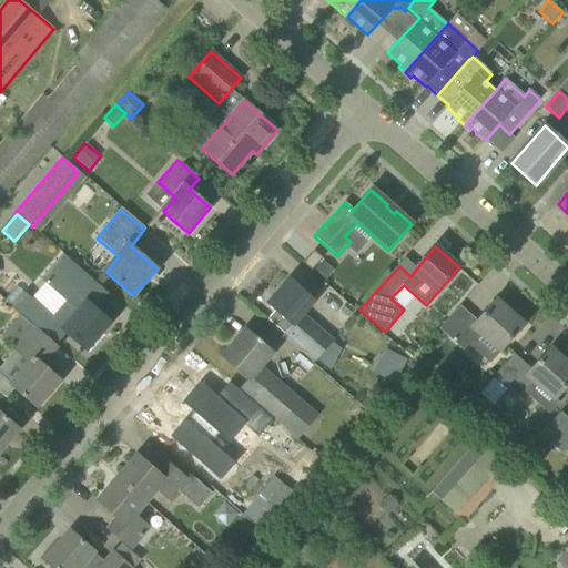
[(312,271),(322,259),(313,251),(303,263),(312,271)]
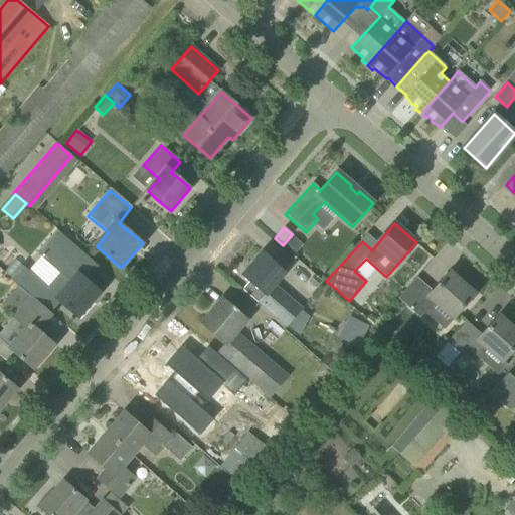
[(93,268),(57,237),(41,256),(60,273),(48,288),(23,268),(12,280),(49,310),(57,300),(78,318),(100,293),(83,279),(93,268)]
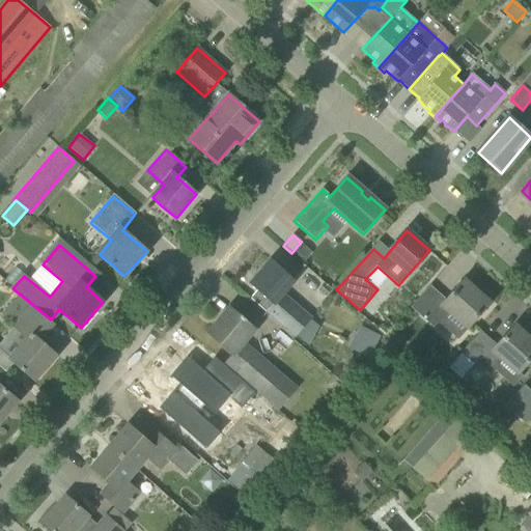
[(266,312),(284,328),(297,338),(311,322),(284,299),(297,284),(270,260),(250,284),(273,304),(266,312)]
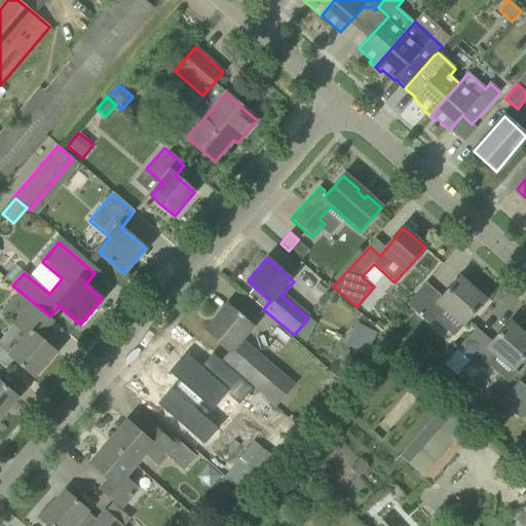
[(460,324),(484,300),(459,278),(442,298),(425,284),(407,304),(428,324),(443,308),(460,324)]
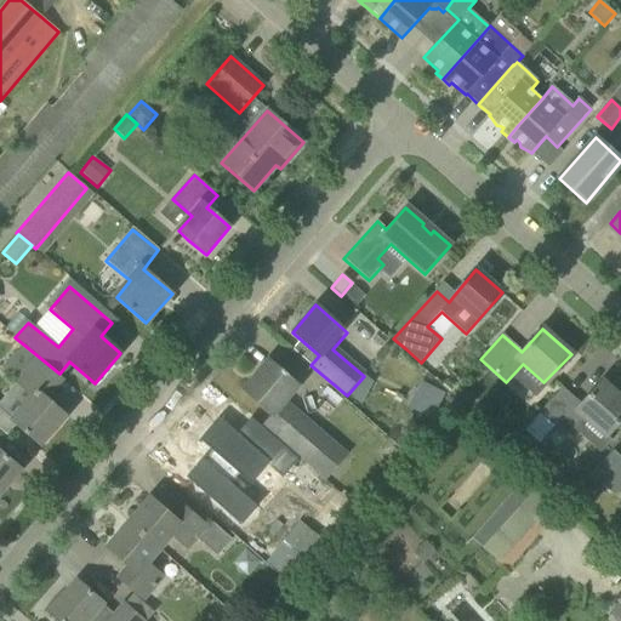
[(1,369),(18,382),(33,396),(11,421),(17,426),(40,445),(66,416),(46,399),(62,381),(21,347),(1,369)]
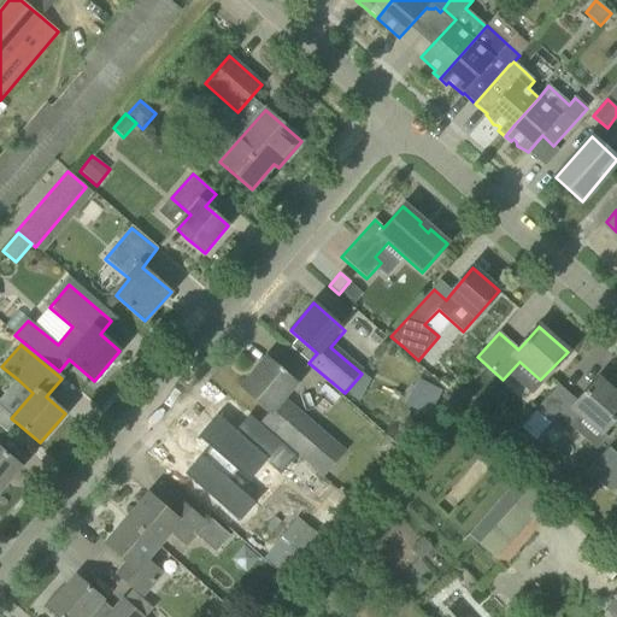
[(325,477),(345,454),(281,398),(294,382),(266,358),(241,387),(253,398),(242,409),(262,424),(264,422),(325,477)]
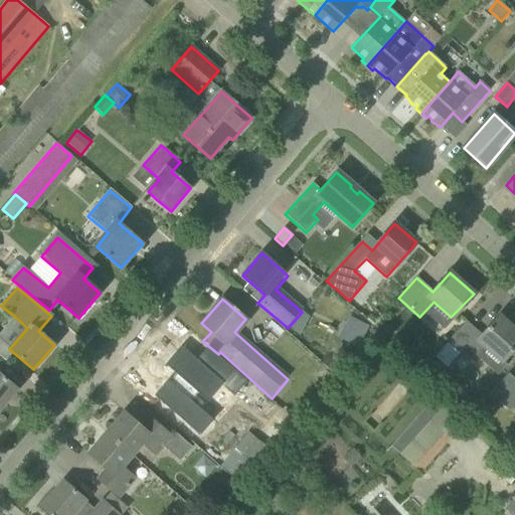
[(468,360),(474,353),(493,370),(498,375),(507,366),(502,360),(514,346),(514,330),(499,316),(481,334),(467,322),(448,343),(460,354),(468,360)]
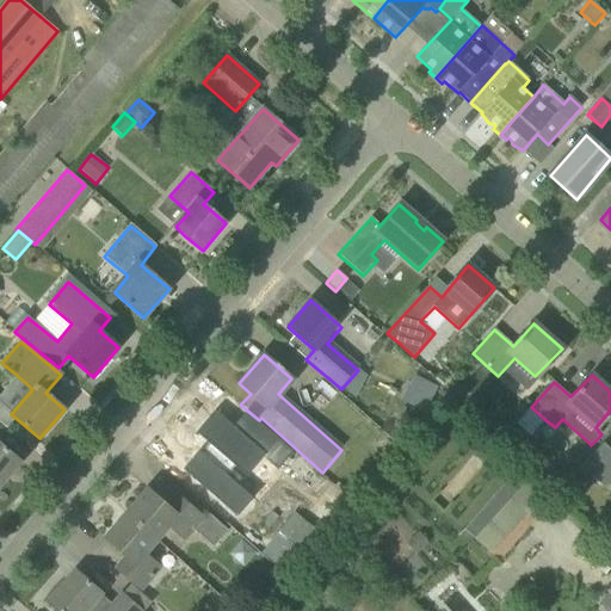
[(443,387),(437,394),(451,406),(456,399),(454,396),(460,389),(449,380),(448,381),(443,387)]
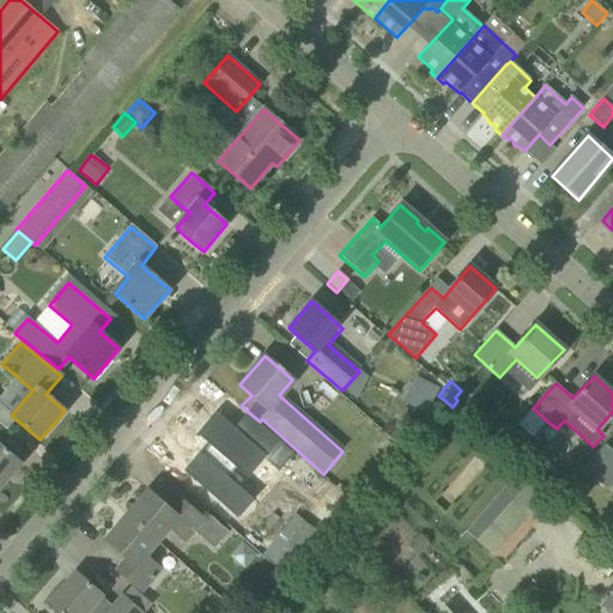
[(426,412),(436,393),(413,382),(405,401),(426,412)]
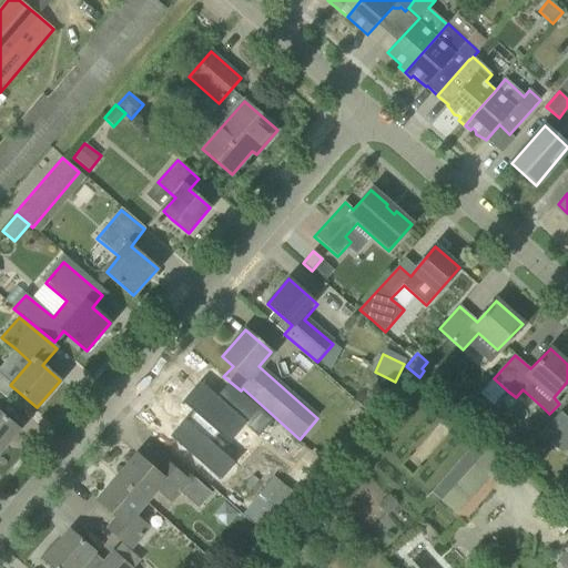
[(3,379),(0,382),(0,394),(6,399),(16,389),(10,385),(3,379)]
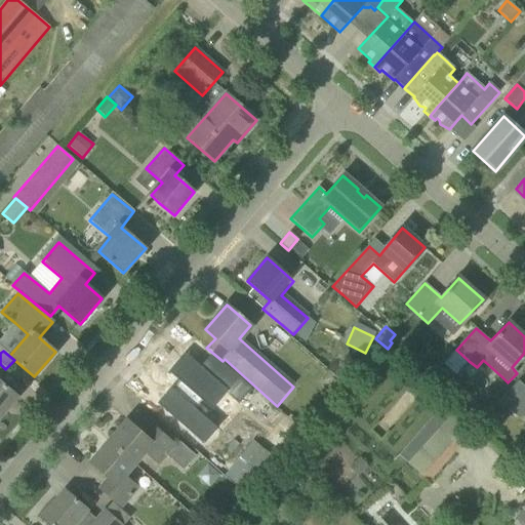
[(170,389),(157,404),(203,445),(216,430),(194,410),(201,402),(211,410),(226,394),(238,405),(251,390),(211,355),(200,368),(184,354),(167,372),(178,381),(171,390),(170,389)]
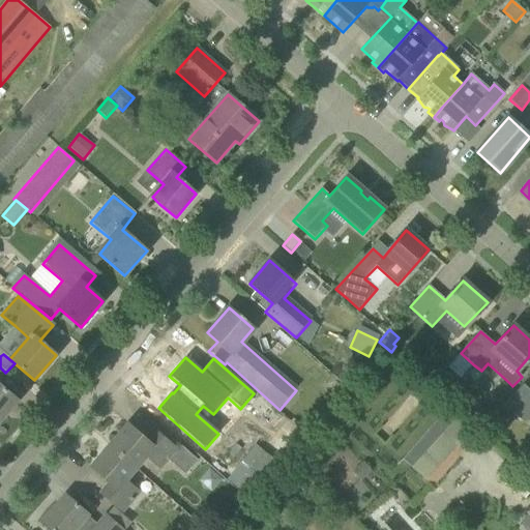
[(0,419),(17,401),(0,385),(0,379),(5,373),(0,367),(0,419)]
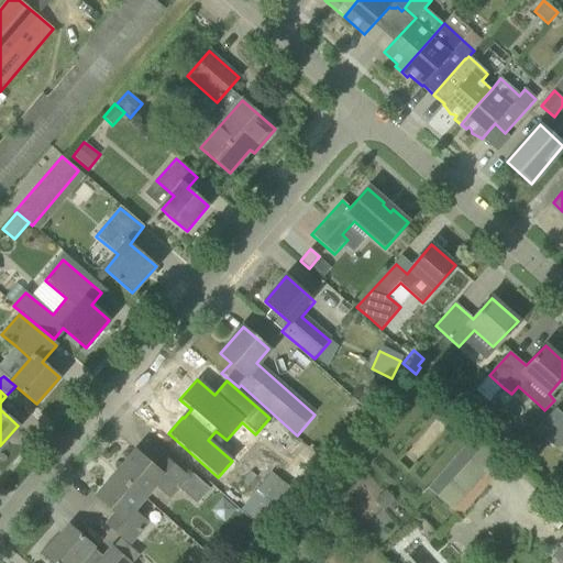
[(493,405),(489,403),(476,390),(463,405),(479,419),(493,405)]
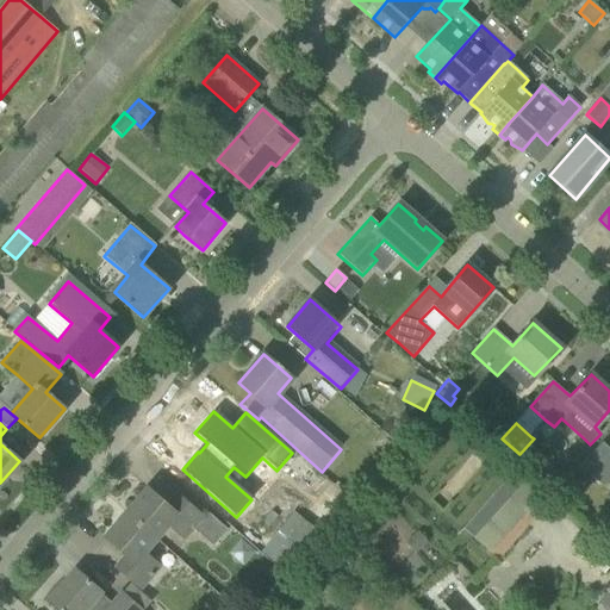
[(609,452),(602,443),(582,466),(604,487),(609,480),(609,452)]
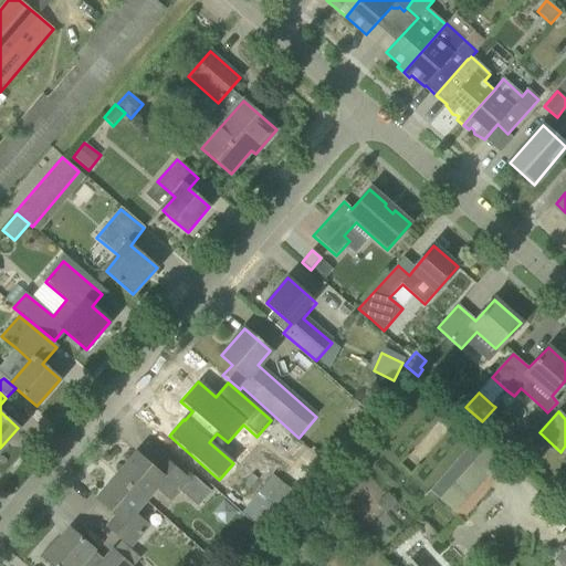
[(507,467),(488,448),(442,498),(463,515),(507,467)]
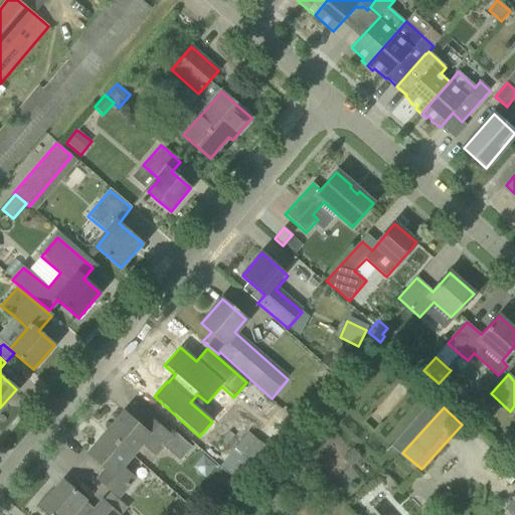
[(154,455),(161,446),(180,462),(192,449),(174,432),(170,436),(151,418),(142,428),(124,412),(106,434),(131,457),(142,444),(154,455)]
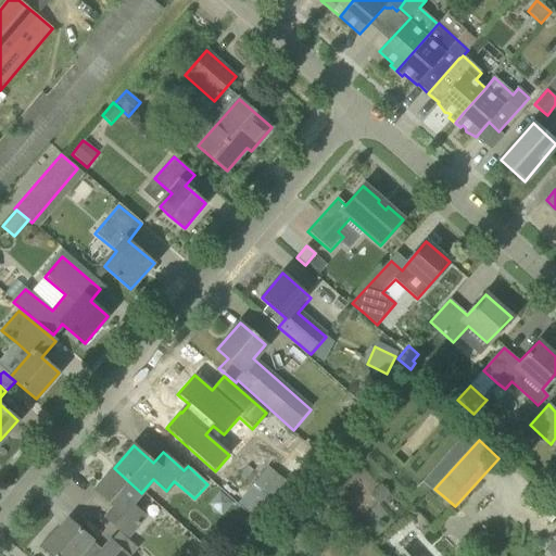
[(301,445),(294,453),(307,465),(314,457),(301,445)]
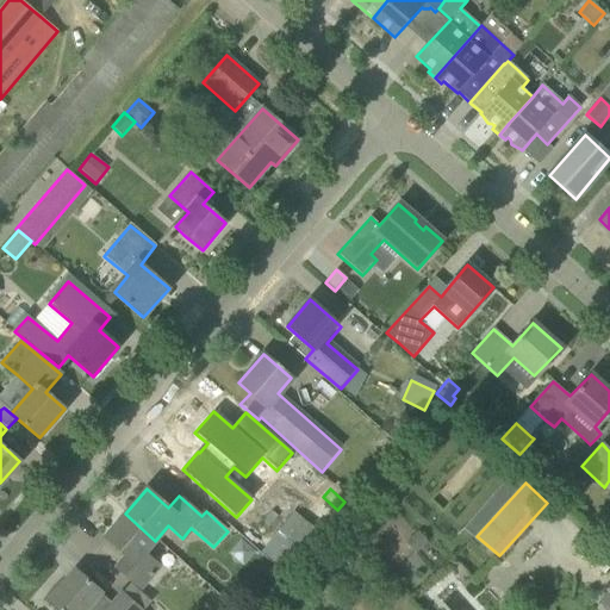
[(155,541),(125,514),(104,537),(125,556),(116,567),(138,587),(157,565),(144,553),(155,541)]
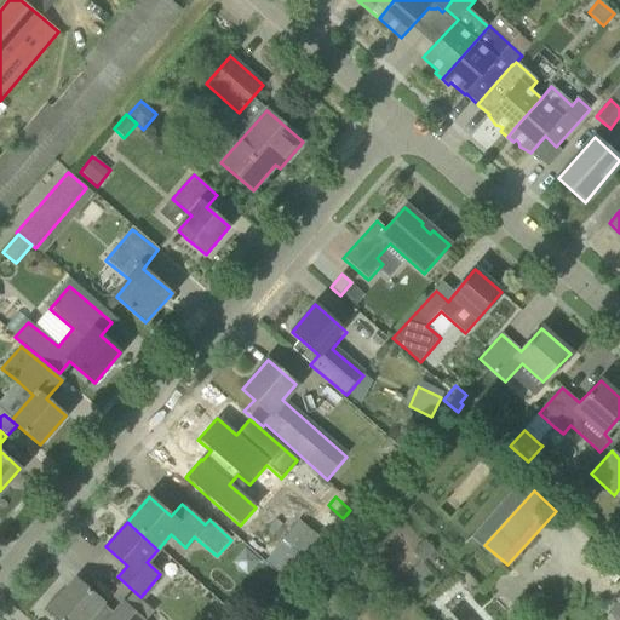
[(619,566),(600,547),(587,561),(614,584),(619,577),(619,566)]
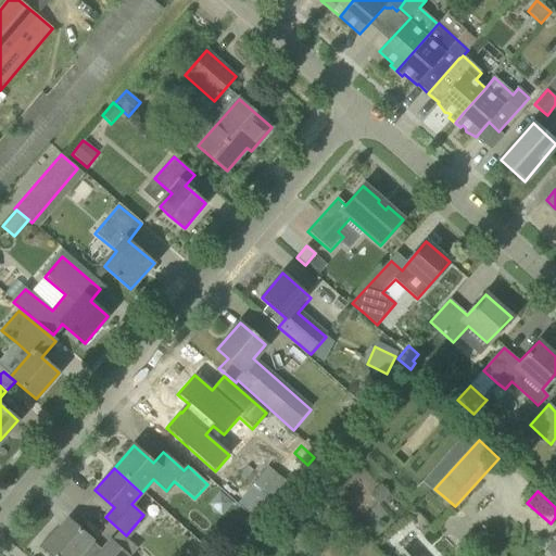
[(248,517),(240,527),(251,535),(258,526),(248,517)]
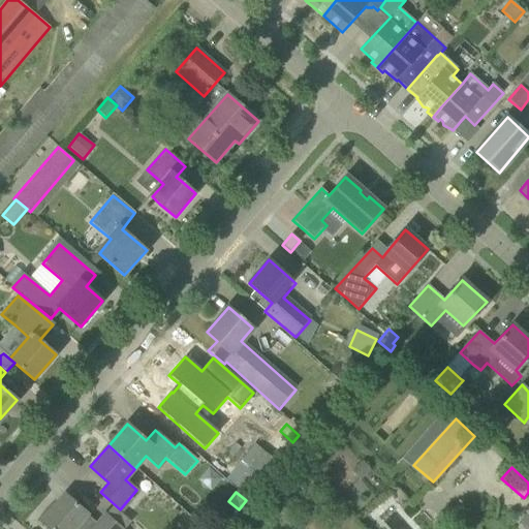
[(84,515),(86,512),(65,495),(41,522),(50,528),(119,528),(105,516),(104,515),(95,525),(84,515)]
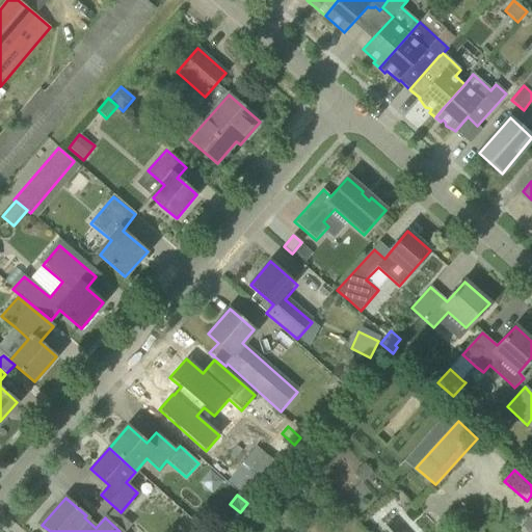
[(318,513),(303,524),(309,531),(315,531),(325,525),(318,513)]
